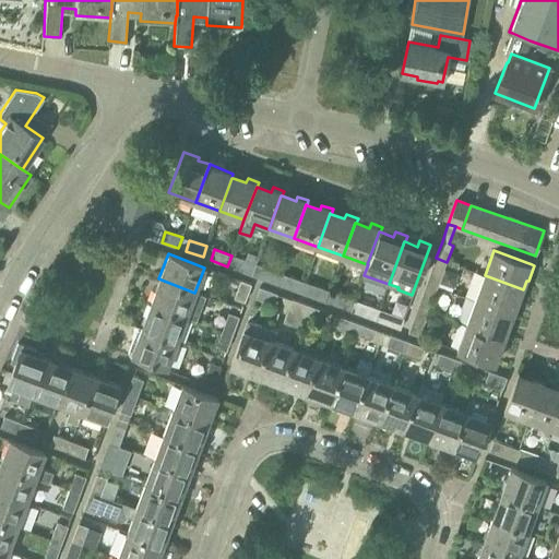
[(256,264),(238,258),(235,269),(251,275),(256,264)]
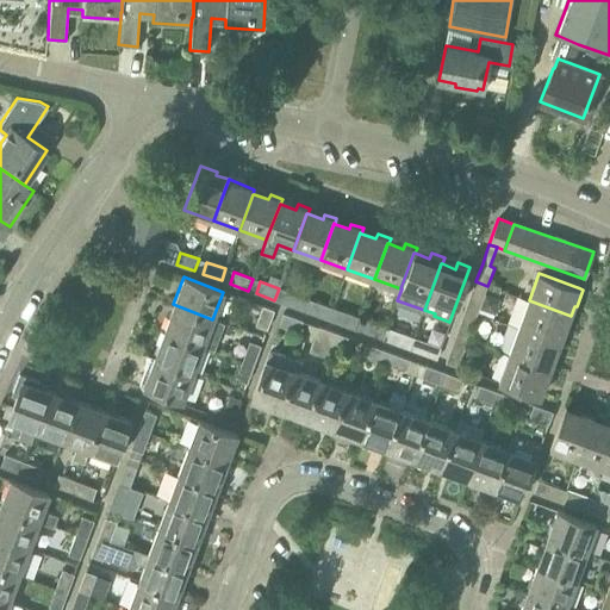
[(466,309),(478,312),(487,286),(475,281),(473,290),(466,309)]
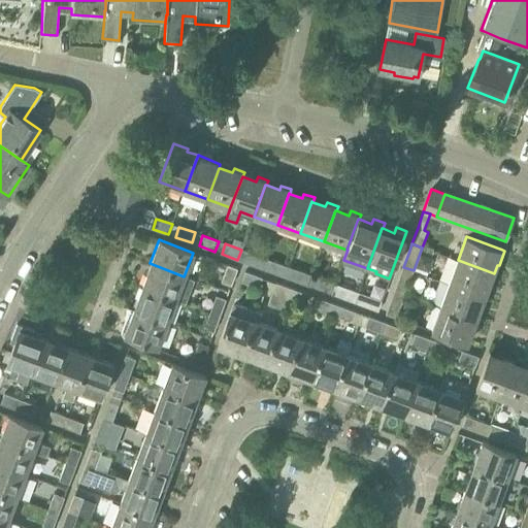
[(265,258),(249,252),(244,262),(261,268),(265,258)]
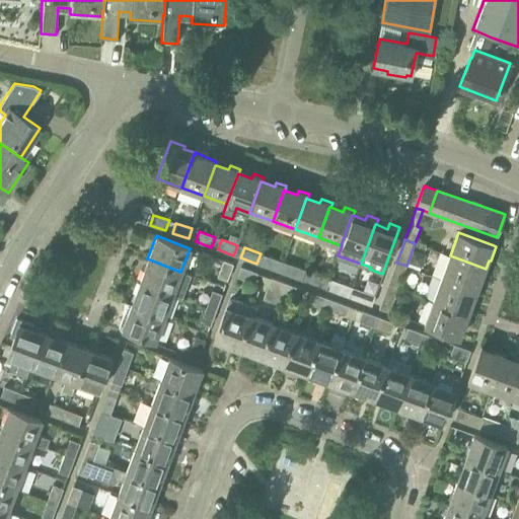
[(480,283),(483,284),(488,270),(486,269),(450,255),(442,279),(477,291),(480,283)]
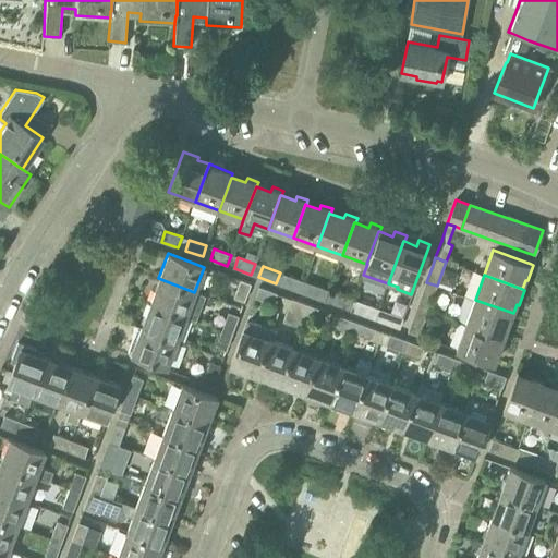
[(304,281),(288,276),(283,287),(301,292),(304,281)]
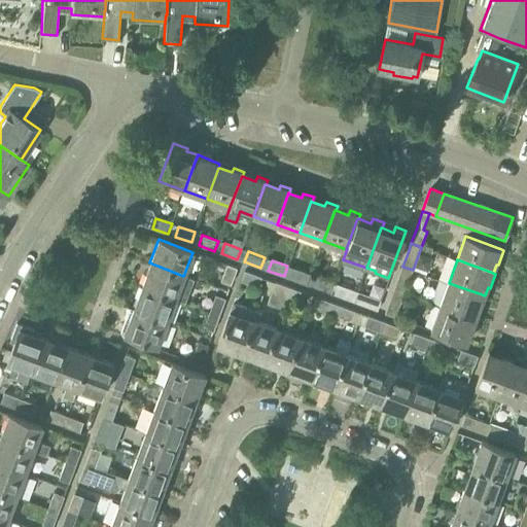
[(141,286),(175,300),(185,303),(194,280),(183,276),(149,262),(141,286)]
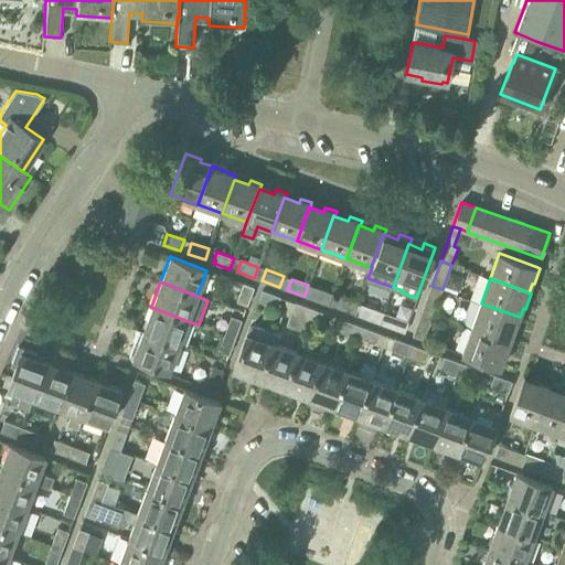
[(243,283),(236,301),(246,305),(253,287),(243,283)]
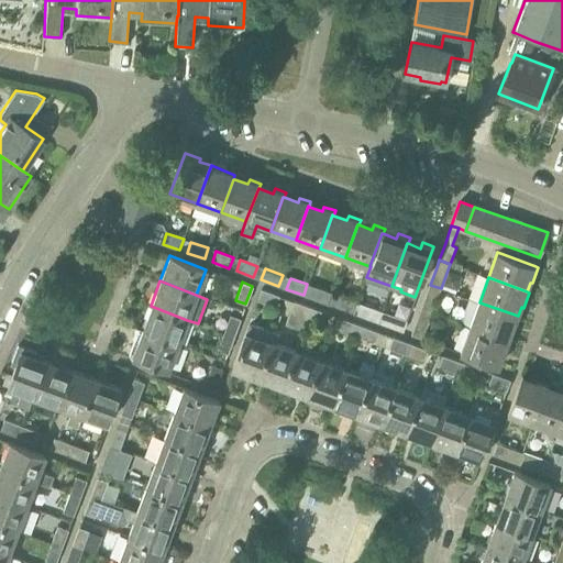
[(421,309),(432,313),(441,288),(430,285),(421,309)]
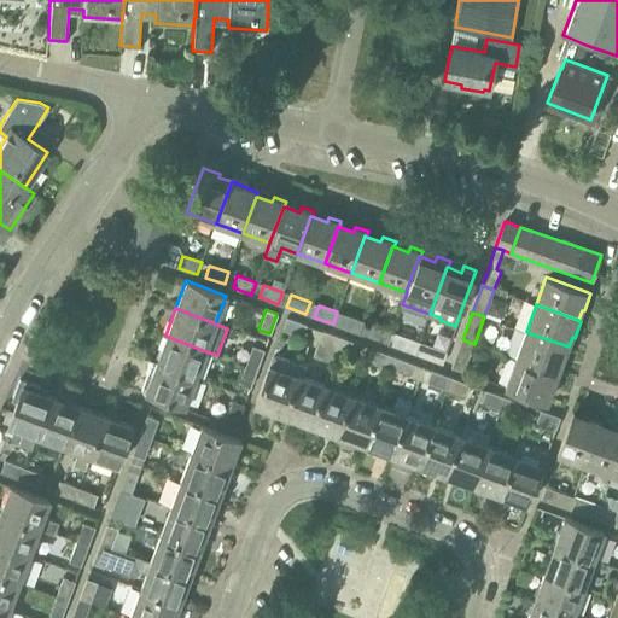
[(365,321),(345,315),(340,327),(360,333),(365,321)]
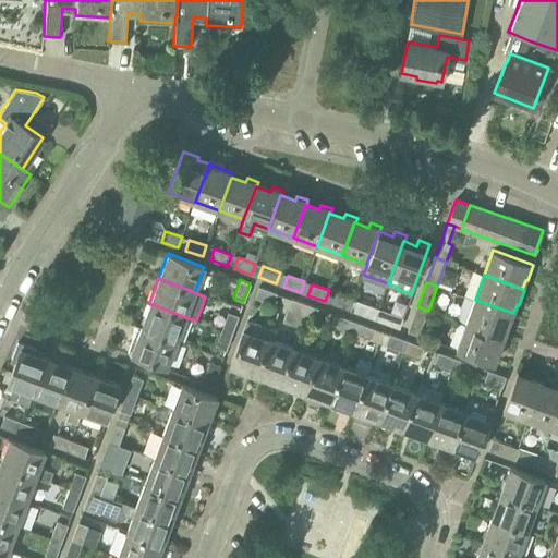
[(254,296),(273,303),(277,293),(258,287),(254,296)]
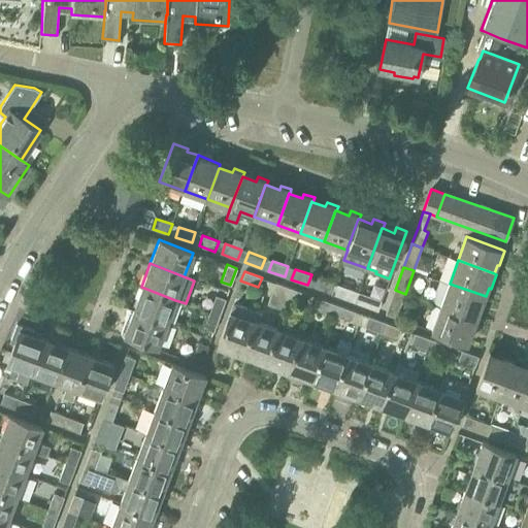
[(335,284),(319,277),(315,288),(331,294),(335,284)]
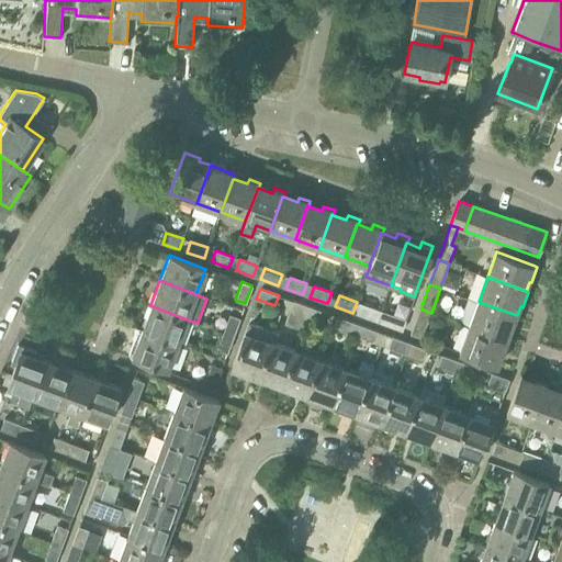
[(293,301),(284,323),(302,329),(306,317),(311,306),(293,301)]
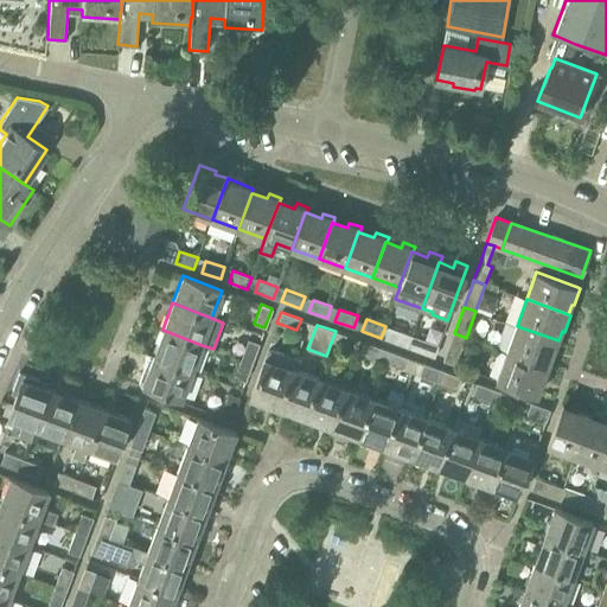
[(553,357),(547,355),(553,340),(557,343),(558,340),(517,326),(506,352),(549,368),(553,357)]
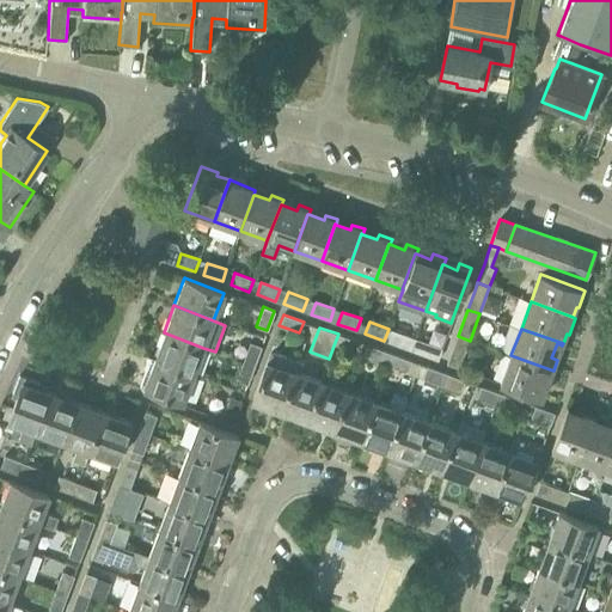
[(415,338),(397,331),(392,343),(411,350),(415,338)]
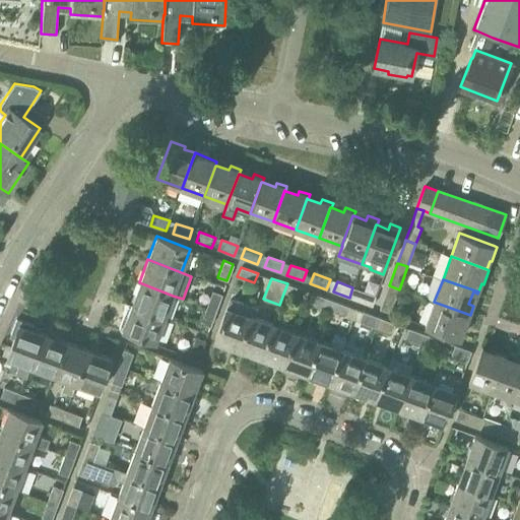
[(131,306),(165,318),(173,296),(139,282),(131,306)]
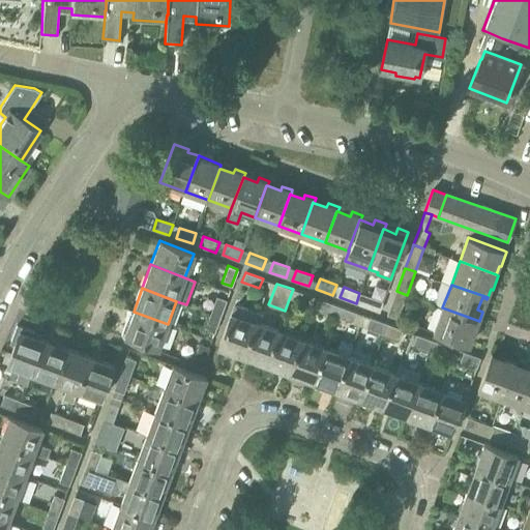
[(306,305),(310,295),(293,289),(289,299),(306,305)]
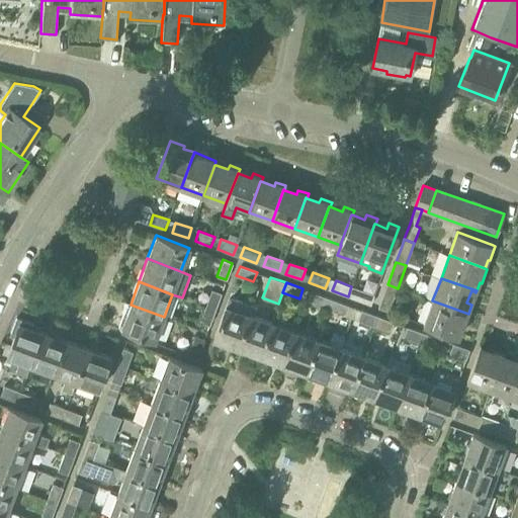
[(374,294),(359,289),(355,299),(370,305),(374,294)]
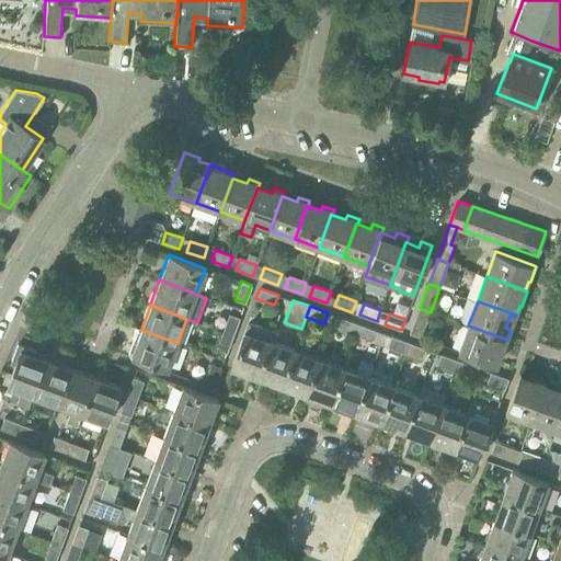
[(239,318),(229,315),(222,332),(233,336),(239,318)]
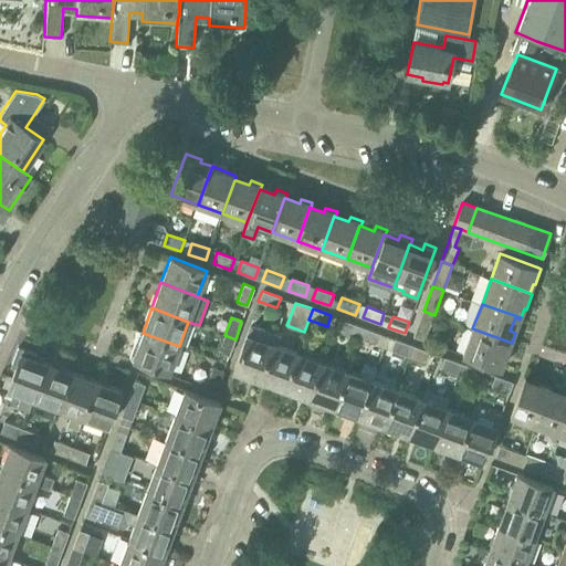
[(431,324),(420,320),(413,336),(425,341),(431,324)]
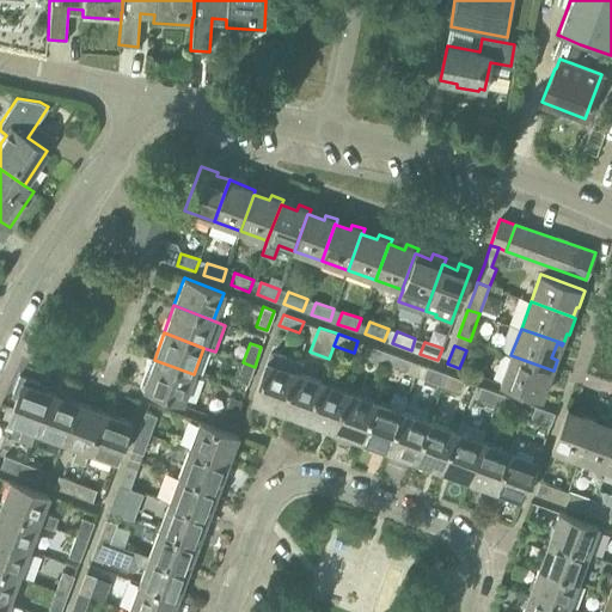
[(373,347),(368,359),(389,366),(392,354),(373,347)]
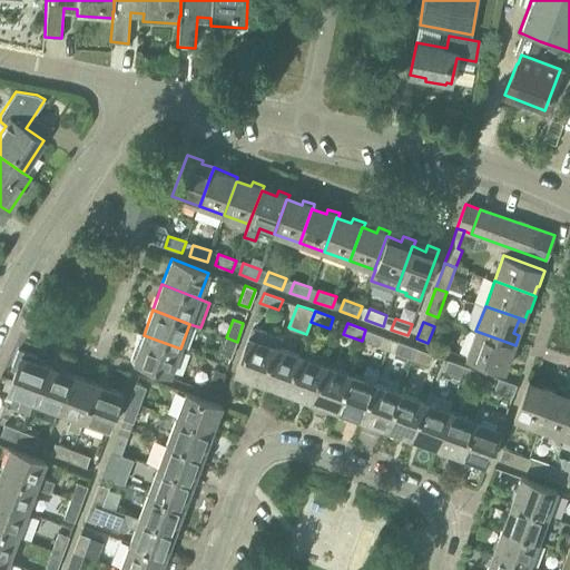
[(252,327),(234,373),(259,383),(274,346),(277,336),(252,327)]
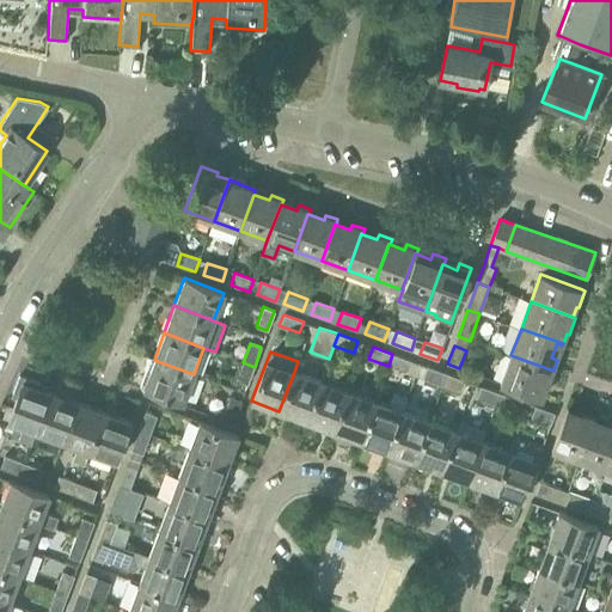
[(408,373),(411,361),(392,354),(389,366),(408,373)]
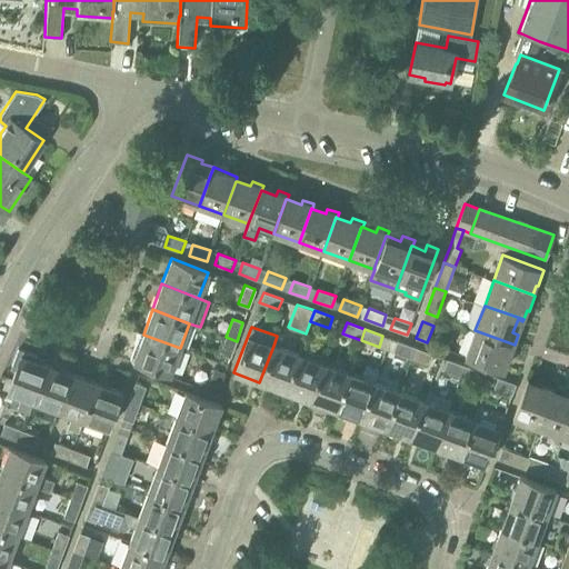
[(466,356),(505,370),(509,359),(509,358),(510,358),(512,358),(517,346),(515,345),(475,330),(466,356)]
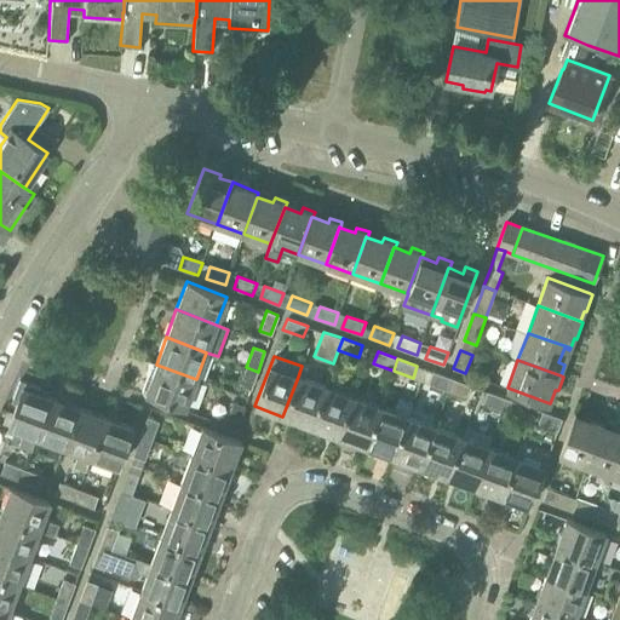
[(160,397),(185,407),(196,379),(156,365),(151,375),(148,373),(141,391),(145,396),(159,401),(160,397)]
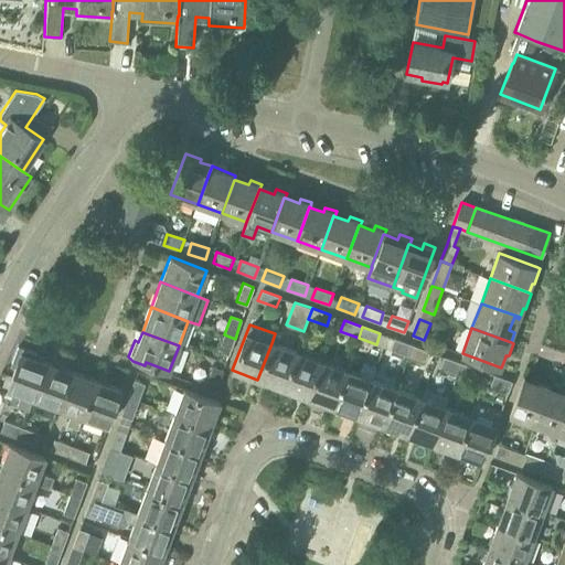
[(217,351),(228,355),(235,339),(224,334),(217,351)]
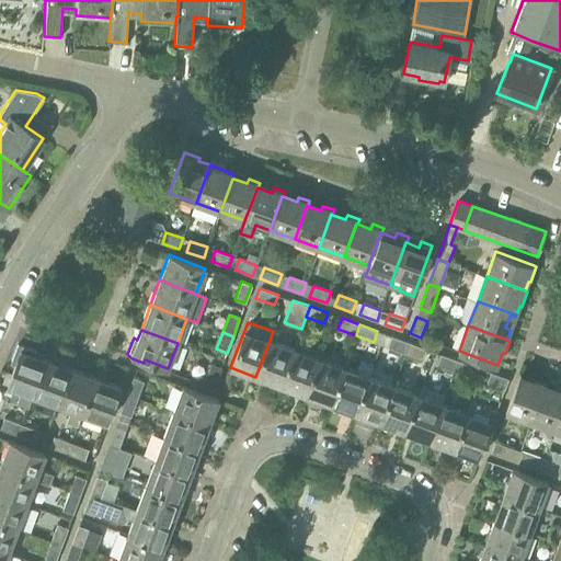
[(392,336),(388,346),(405,353),(409,343),(392,336)]
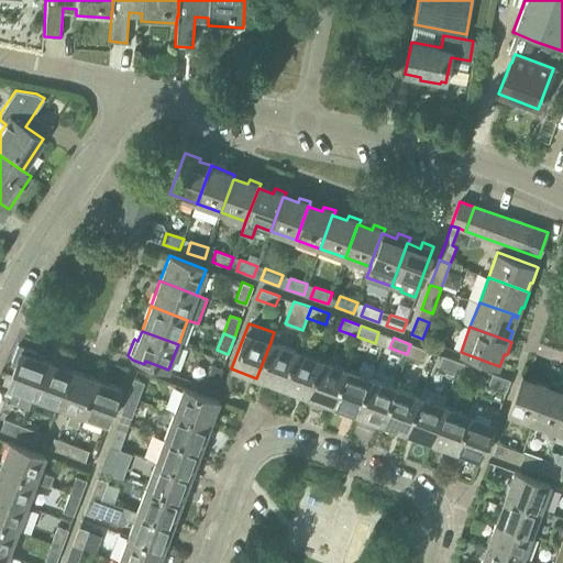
[(282,387),(295,351),(271,342),(256,378),(282,387)]
